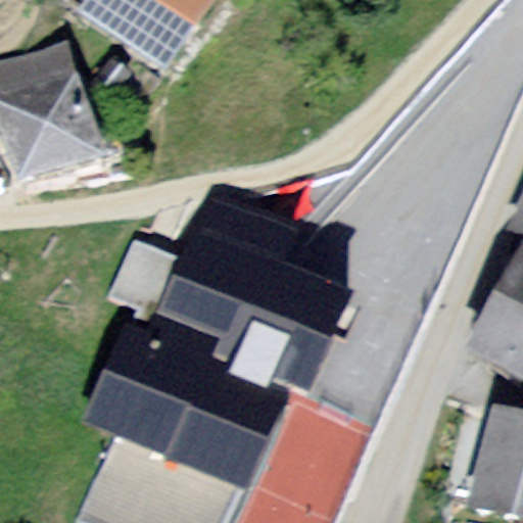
[(276,0),(125,0),(114,16),(220,85),(276,0)]
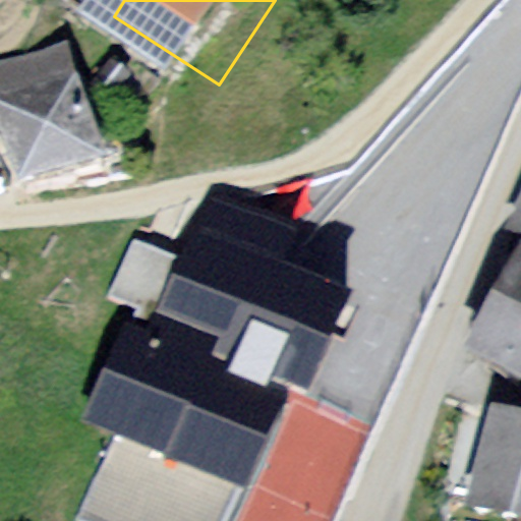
[(14,61),(0,63),(0,180),(37,173),(14,61)]
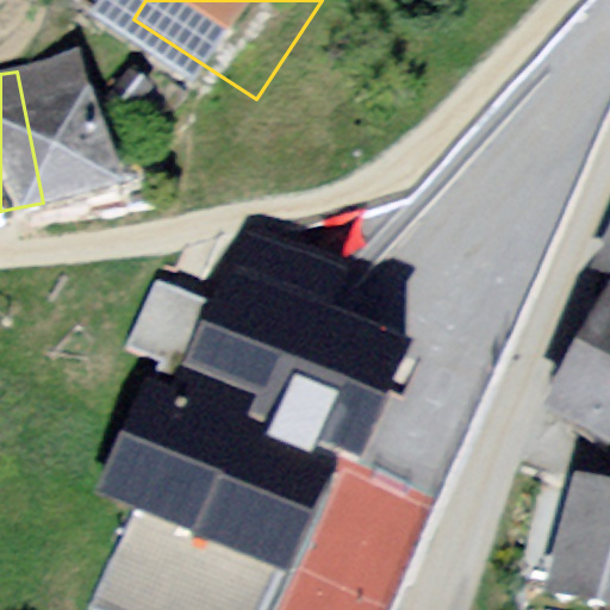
[(148,85),(38,114),(66,217),(175,188),(148,85)]
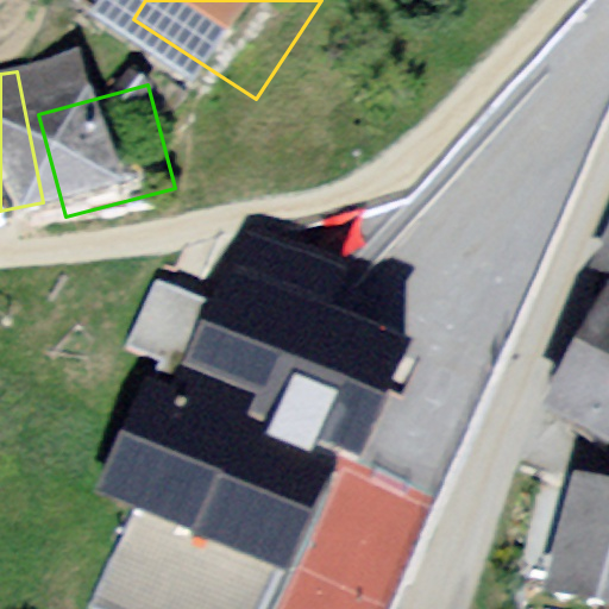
[(349,271),(237,226),(207,300),(156,280),(131,341),(146,349),(86,498),(131,518),(94,608),(93,608),(269,608),(334,446),(360,457),(407,344),(332,314),(349,271)]
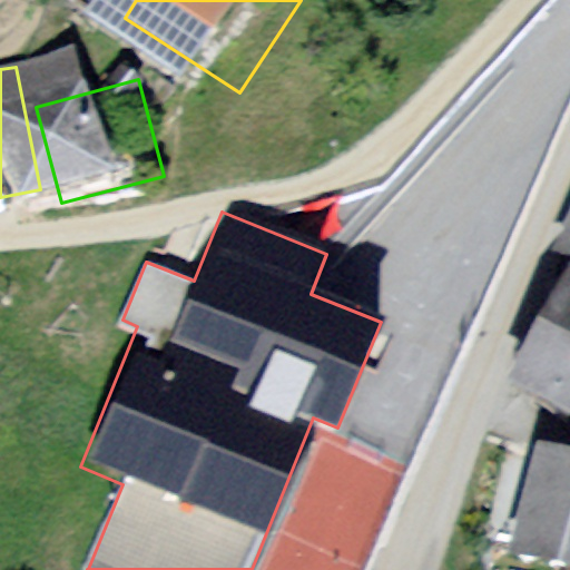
[(569,354),(553,384),(569,393),(569,354)]
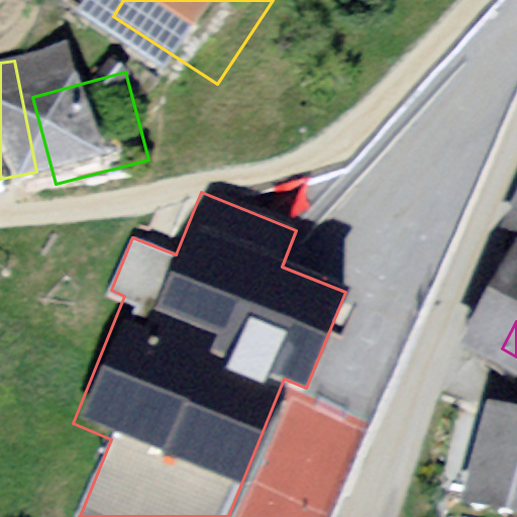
[(516,405),(514,405),(490,509),(516,515),(516,405)]
